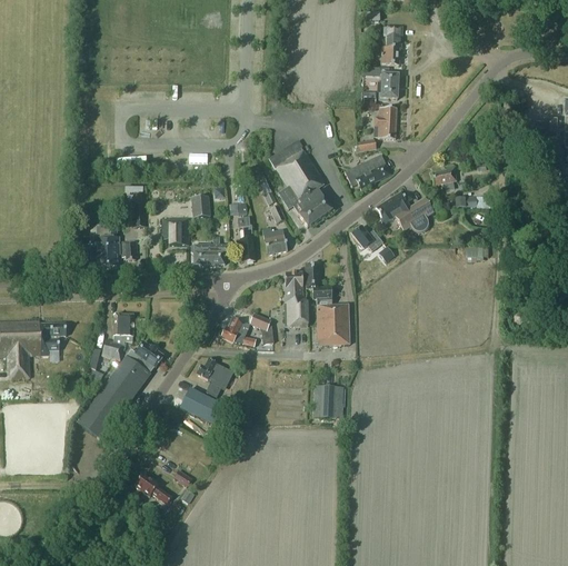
[(387,63),(399,63),(400,47),(402,47),(404,26),(388,25),(388,26),(385,26),(384,33),(387,33),(387,47),(381,46),(381,62),(387,62),(387,63)]
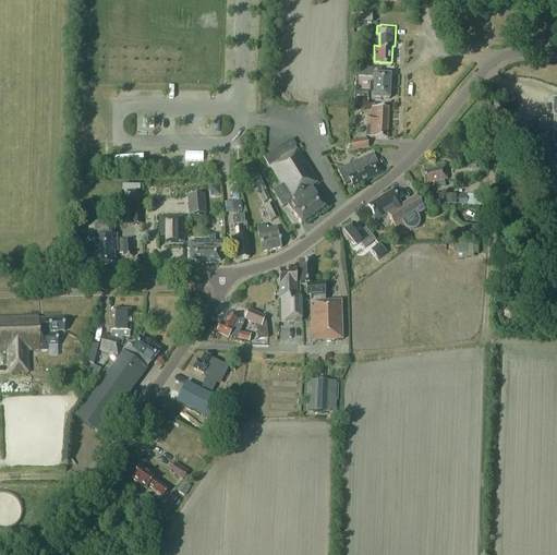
[(382,96),(390,96),(391,72),(382,72),(382,65),(376,65),(372,65),(371,72),(374,72),(374,74),(373,80),(375,80),(374,83),(372,83),(372,87),(374,87),(374,89),(373,89),(372,97),(382,97),(382,96)]
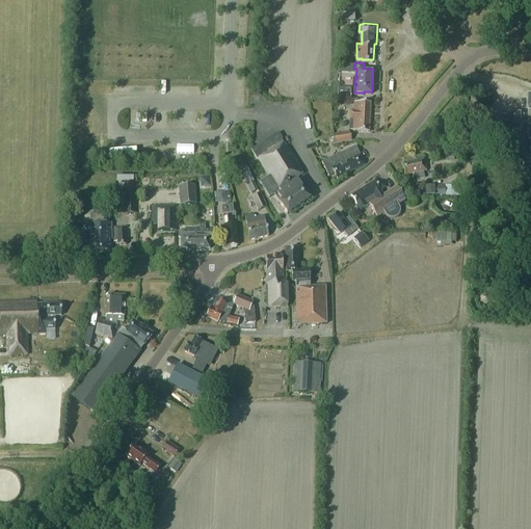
[(525,121),(530,121),(530,137),(530,96),(530,97),(530,111),(522,111),(522,110),(515,110),(511,110),(511,112),(503,112),(503,113),(503,120),(511,120),(511,127),(522,127),(522,125),(525,125),(525,121)]
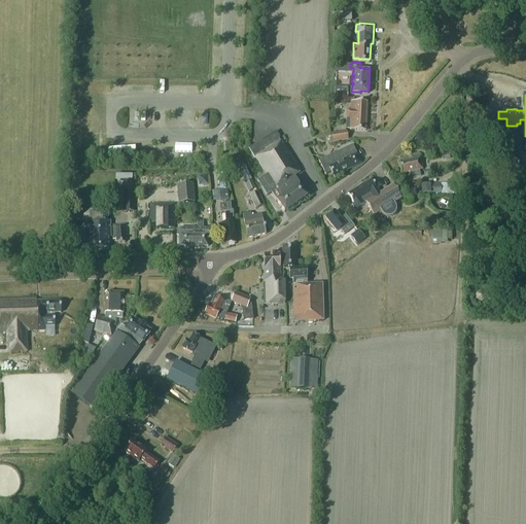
[(351,116),(350,127),(366,128),(367,99),(352,98),(351,107),(348,107),(347,115),(351,116)]
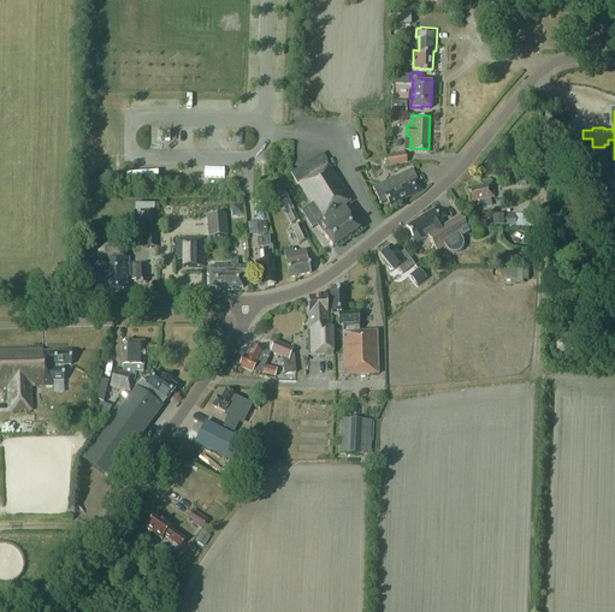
[(386,153),(388,164),(408,160),(407,149),(386,153)]
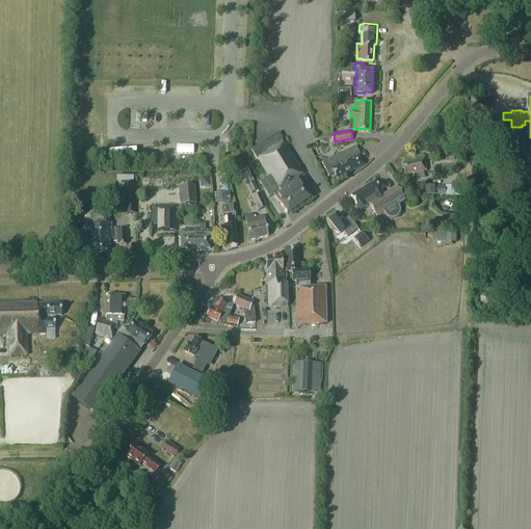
[(284,140),(282,137),(283,136),(280,130),(251,148),(259,159),(266,170),(268,174),(260,180),(270,194),(274,192),(280,200),(288,212),(311,195),(297,176),(304,170),(284,140)]
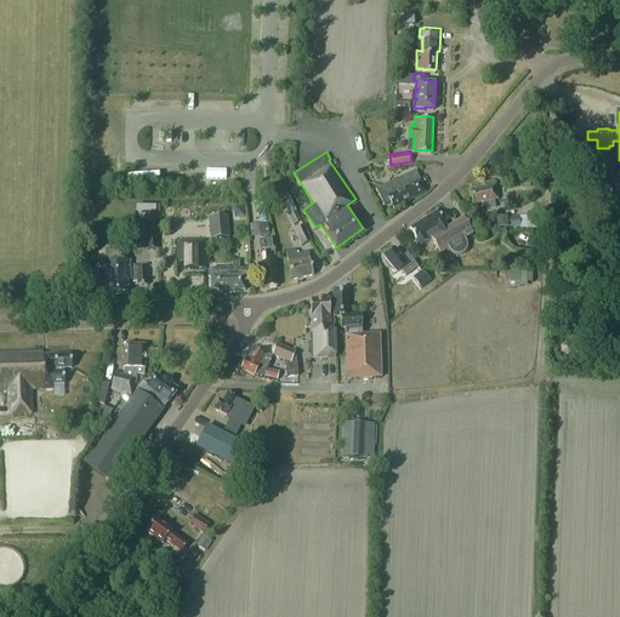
[(385,203),(392,199),(394,205),(427,189),(416,167),(376,187),(385,203)]
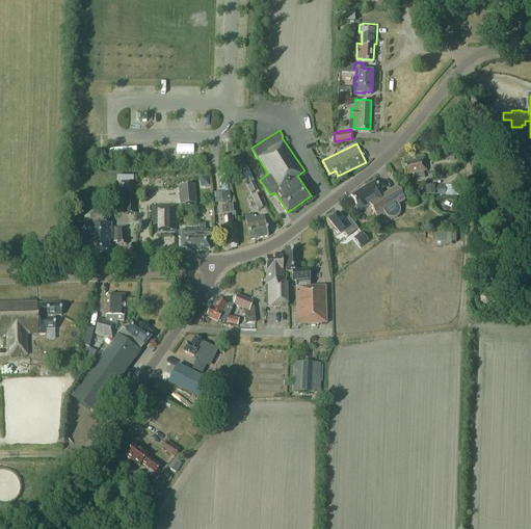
[(426,176),(424,168),(427,167),(425,153),(416,155),(417,158),(404,160),(406,173),(416,170),(418,177),(426,176)]
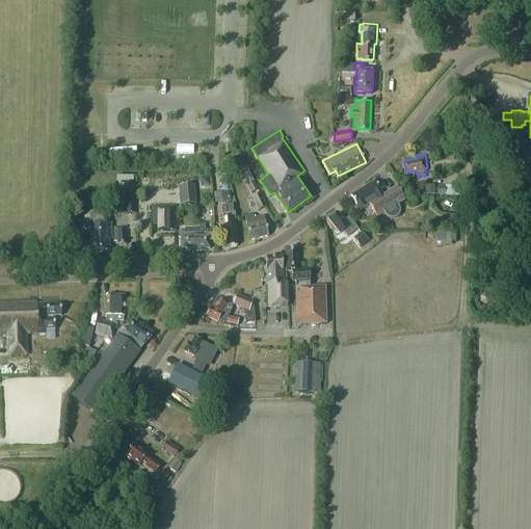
[(210,176),(202,176),(202,180),(206,184),(210,184),(210,176)]
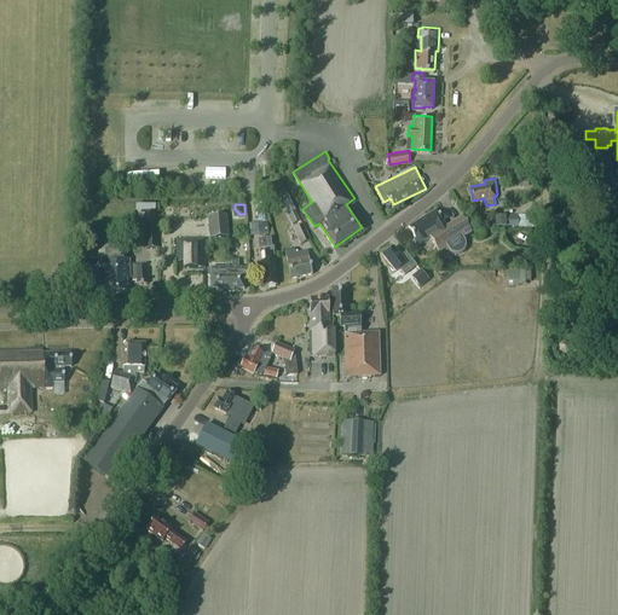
[(296,207),(289,210),(294,221),(302,218),(296,207)]
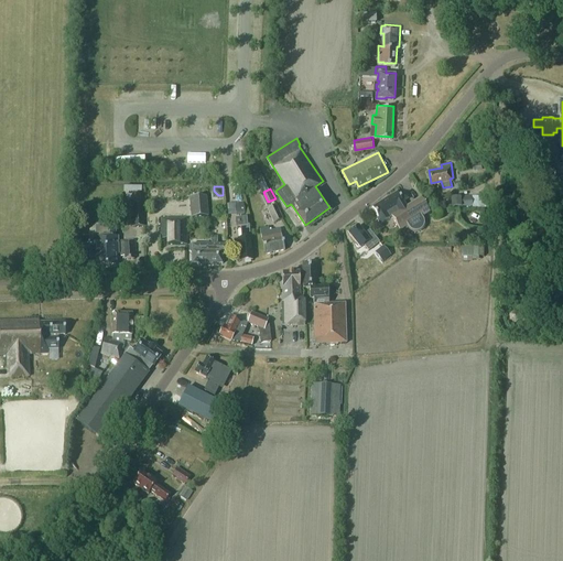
[(401,227),(408,223),(410,226),(413,228),(418,228),(421,227),(423,225),(425,220),(424,217),(422,214),(431,208),(422,195),(407,204),(398,190),(392,194),(392,193),(372,205),(379,215),(378,216),(381,220),(392,214),(401,227)]
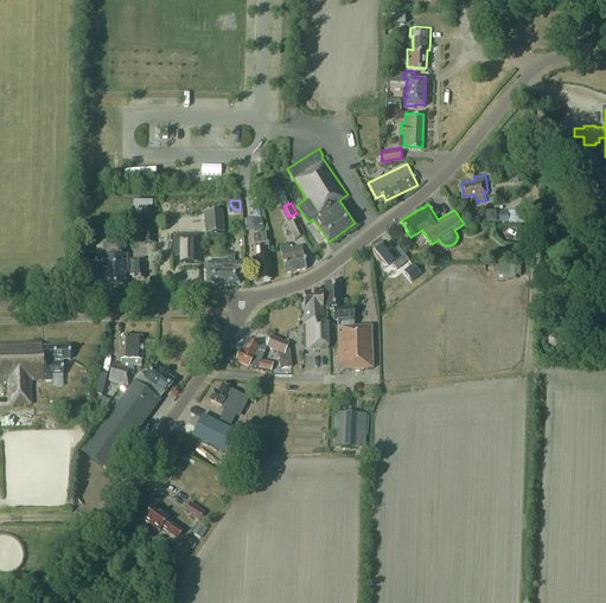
[(225,229),(223,207),(204,210),(206,231),(225,229)]
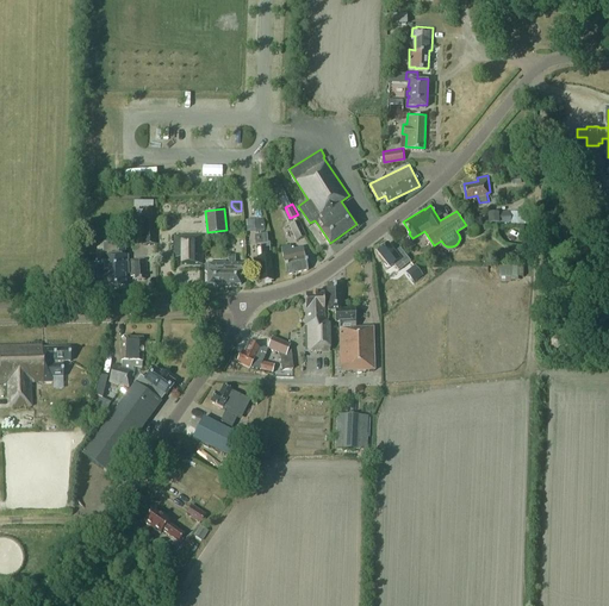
[(501,210),(490,210),(491,220),(501,220),(511,220),(513,210),(501,210)]
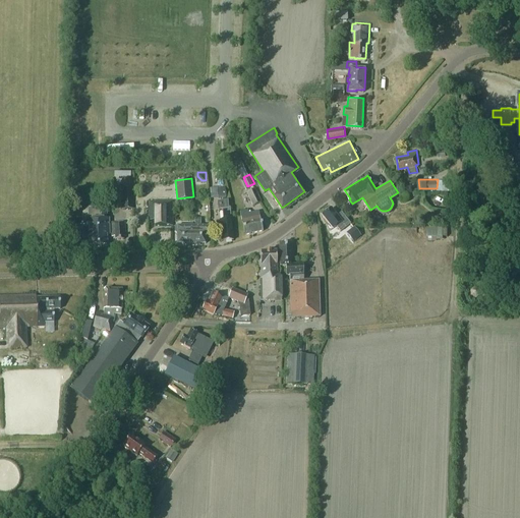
[(262,199),(255,186),(247,190),(253,204),(262,199)]
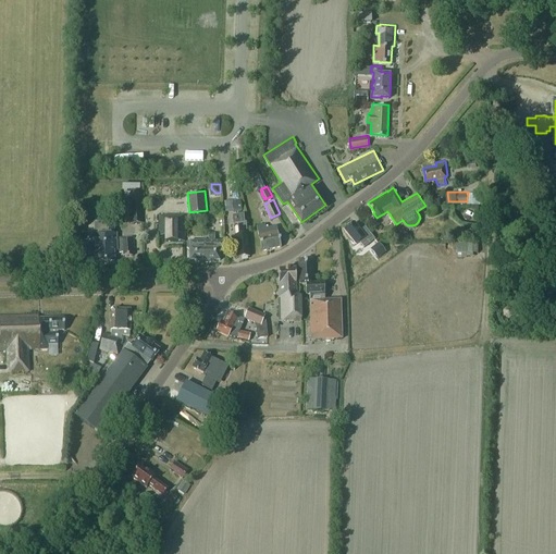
[(133,221),(143,221),(140,200),(131,200),(133,221)]
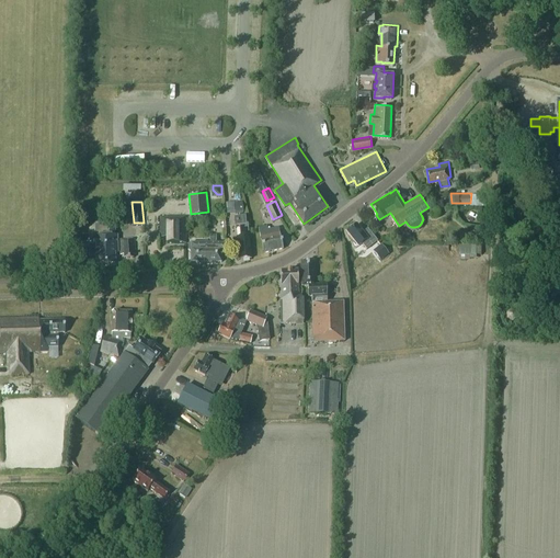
[(168,240),(186,240),(186,215),(160,215),(160,236),(168,235),(168,240)]
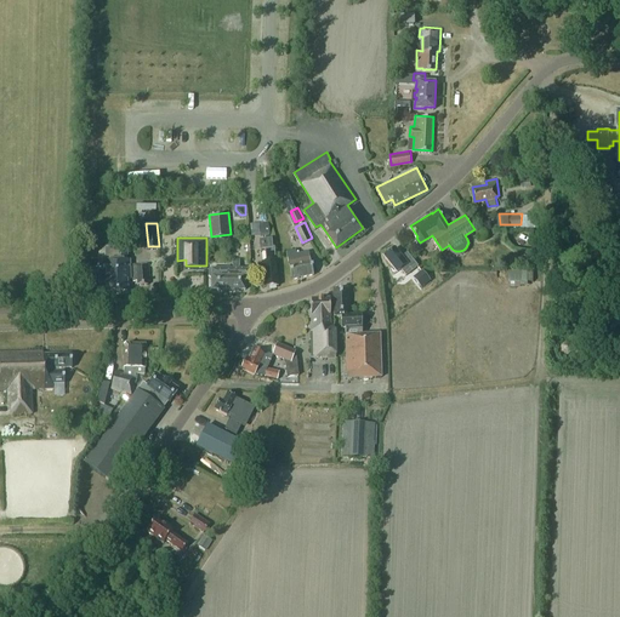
[(261,247),(266,246),(273,245),(272,238),(261,239),(261,247)]
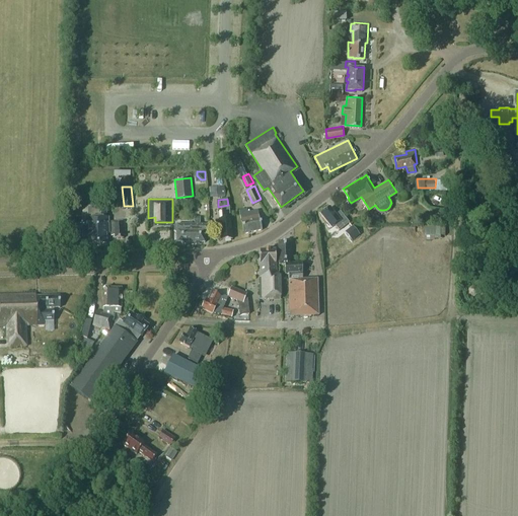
[(107,216),(106,205),(93,205),(93,216),(89,217),(89,224),(82,224),(83,235),(89,234),(90,242),(107,241),(107,230),(109,229),(109,219),(109,216),(107,216)]
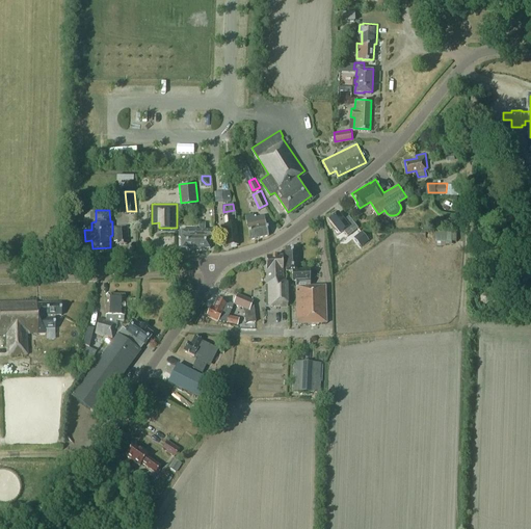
[(234,210),(228,211),(229,223),(221,223),(222,233),(226,232),(227,244),(239,243),(237,220),(236,220),(235,210),(234,210)]
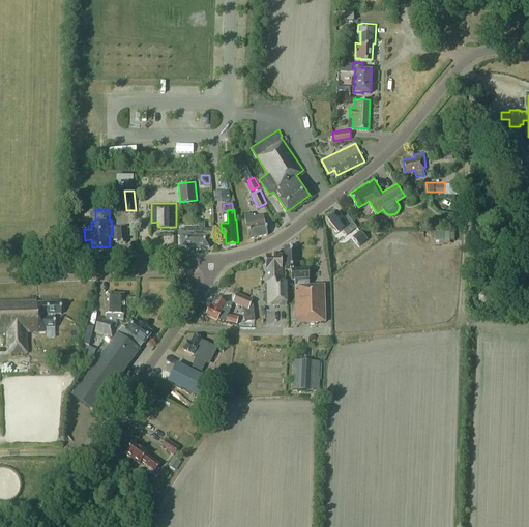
[(339,231),(343,228),(347,233),(357,225),(348,213),(344,216),(338,209),(328,217),(339,231)]
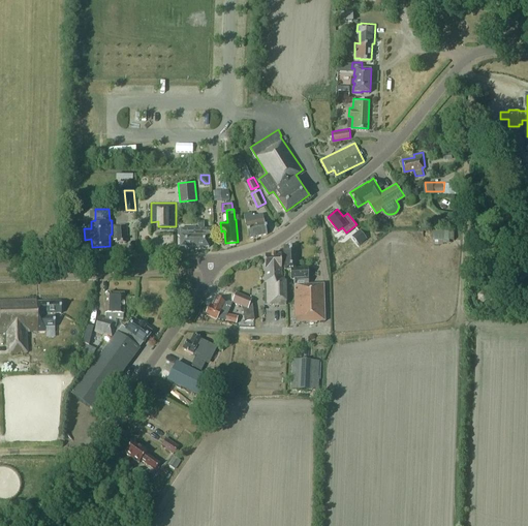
[(264,212),(252,214),(252,211),(244,213),(245,216),(249,236),(268,231),(264,212)]
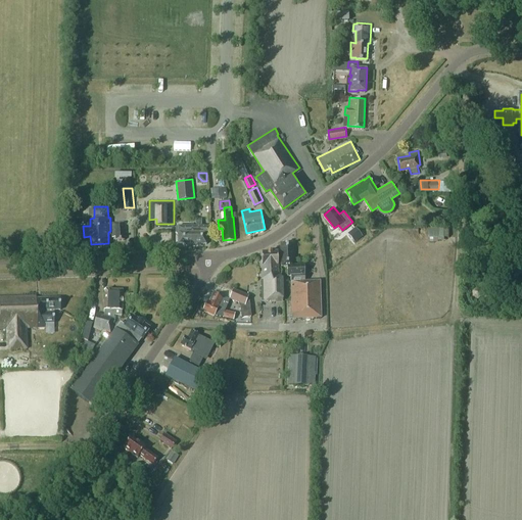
[(194,232),(194,242),(207,242),(207,232),(210,232),(210,225),(205,225),(205,217),(197,217),(197,225),(198,225),(198,232),(194,232)]
